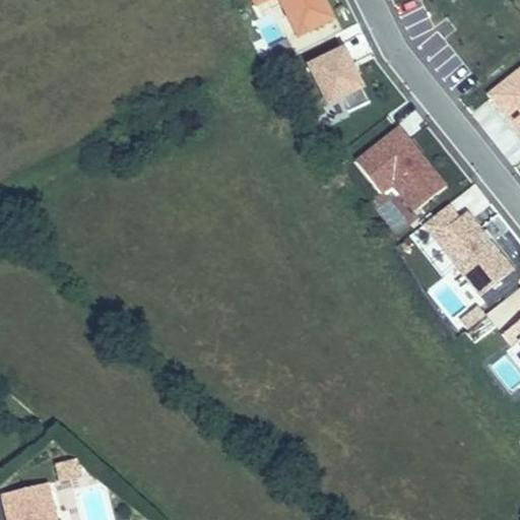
[(276,0),(296,40),(336,21),(326,0),(250,0),(254,8),(271,0),(276,0)]
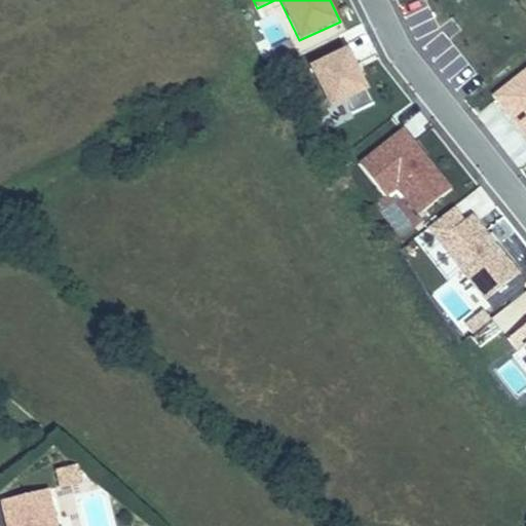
[(455,44),(475,70),(502,50),(483,24),(455,44)]
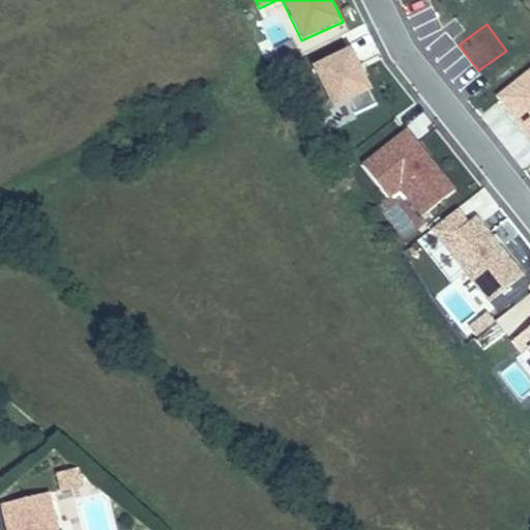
[(353,49),(313,68),(334,114),(375,94),(353,49)]
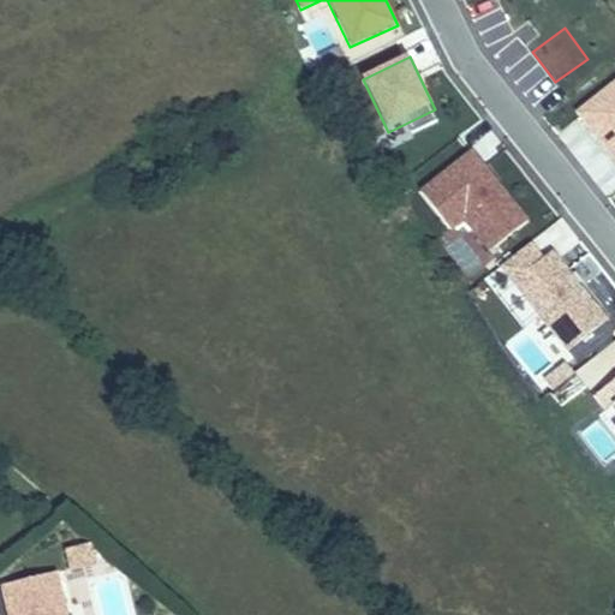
[(614,79),(575,107),(614,163),(614,79)]
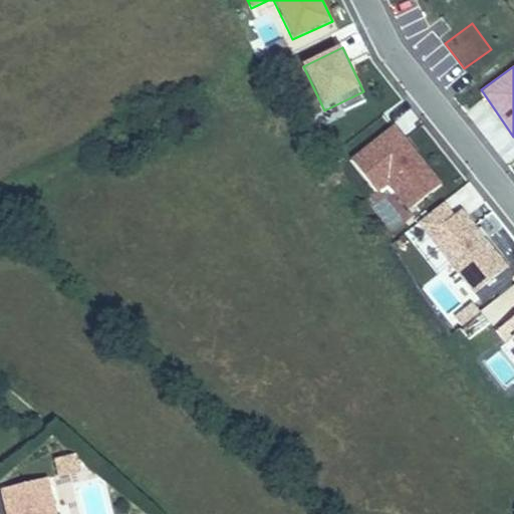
[(349,162),(378,196),(389,188),(411,212),(444,184),(394,124),(349,162)]
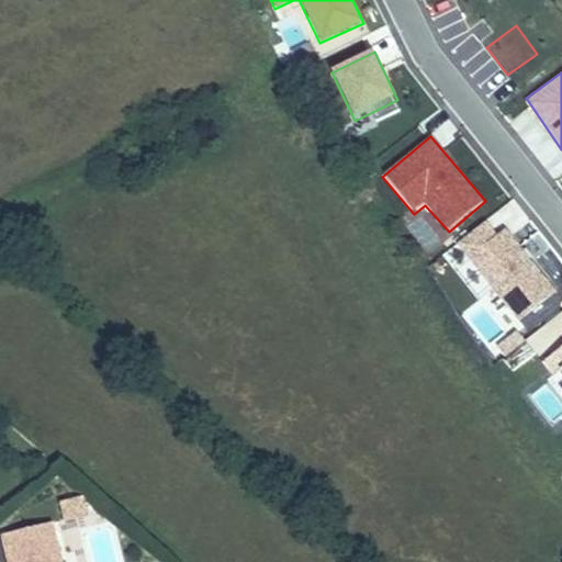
[(491,215),(454,247),(520,323),(557,291),(491,215)]
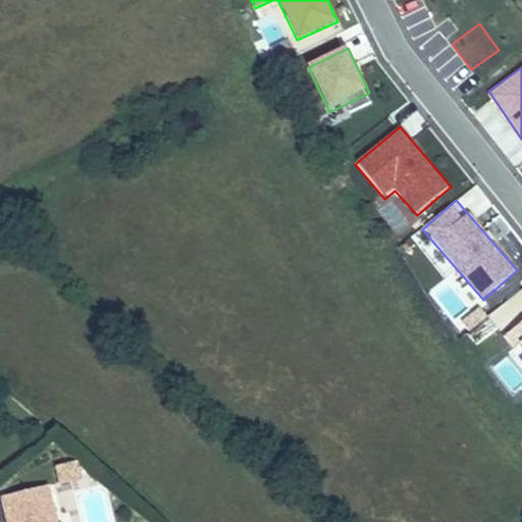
[(452,285),(437,295),(454,318),(468,309),(452,285)]
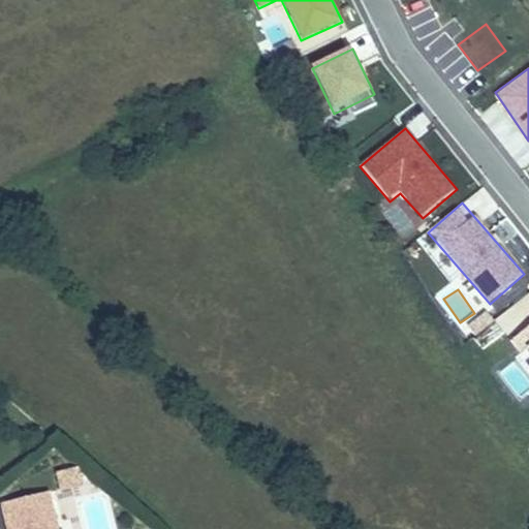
[(528,374),(528,320),(502,344),(528,374)]
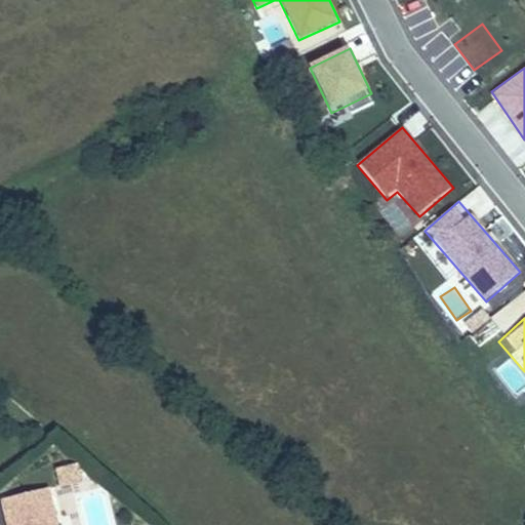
[(78,463),(74,449),(51,454),(55,470),(78,463)]
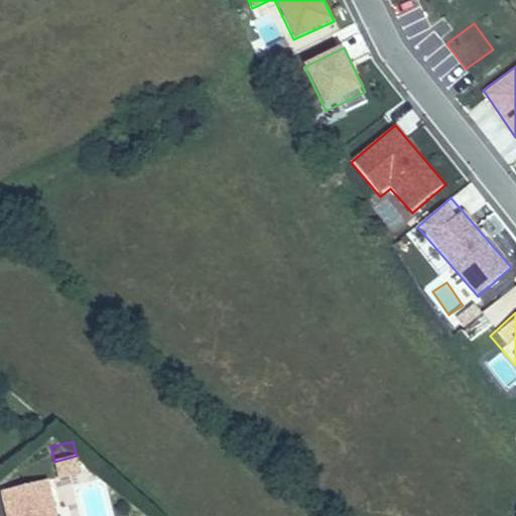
[(54,515),(42,464),(0,474),(0,484),(7,515),(54,515)]
